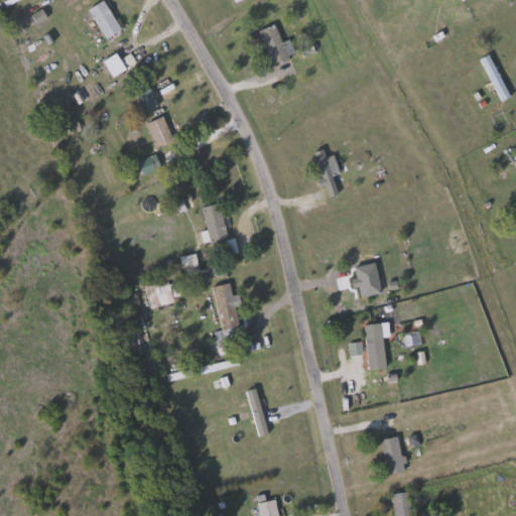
[(89,10),(102,0),(104,0),(124,27),(109,37),(89,10)]
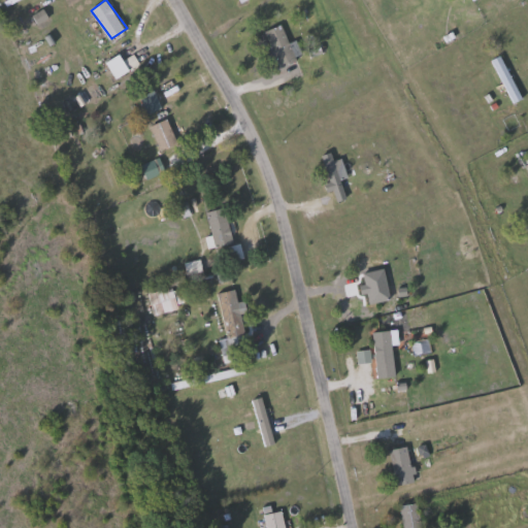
[(267,30),(284,23),(298,60),(282,66),(267,30)]
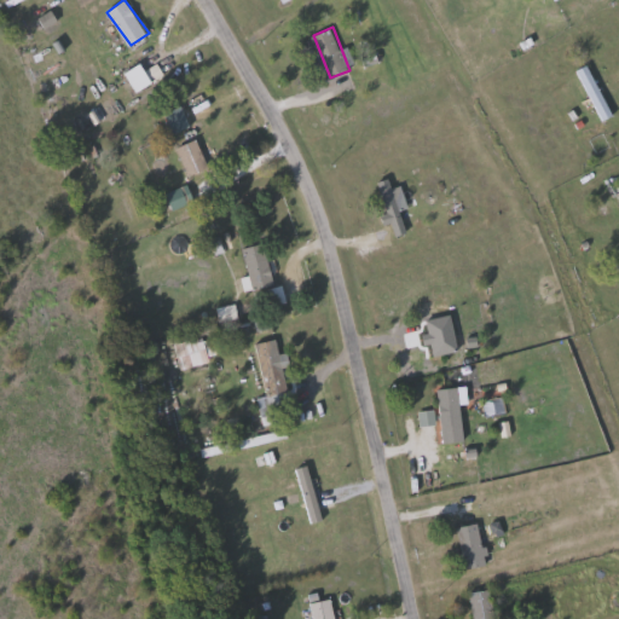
[(125,73),(142,62),(154,81),(137,91),(125,73)]
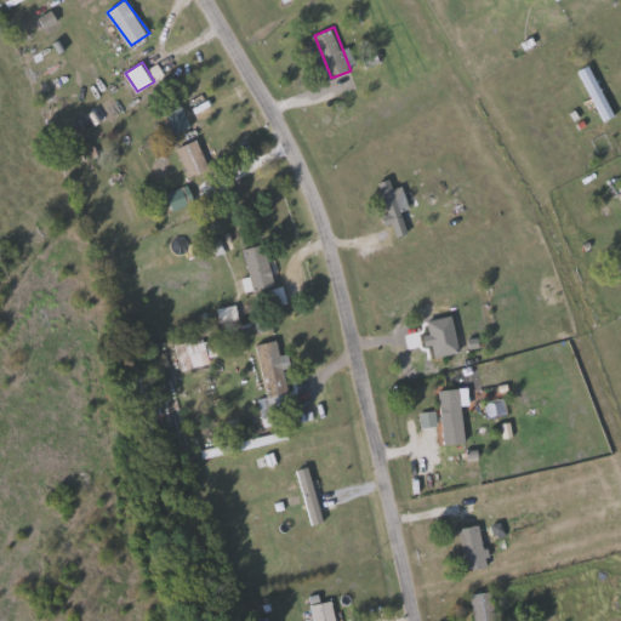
[(580,68),(591,63),(615,113),(604,119),(580,68)]
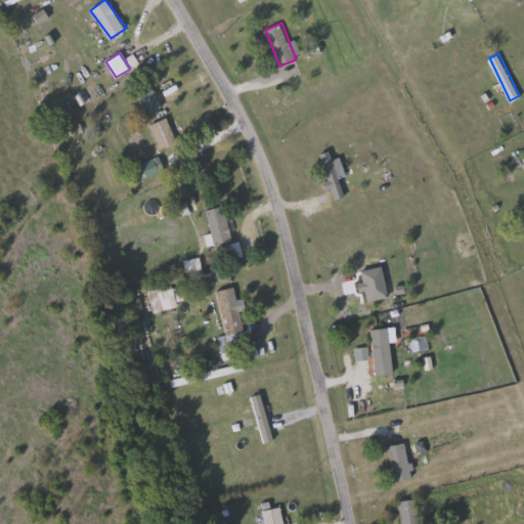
[(141,94),(156,89),(162,106),(146,111),(141,94)]
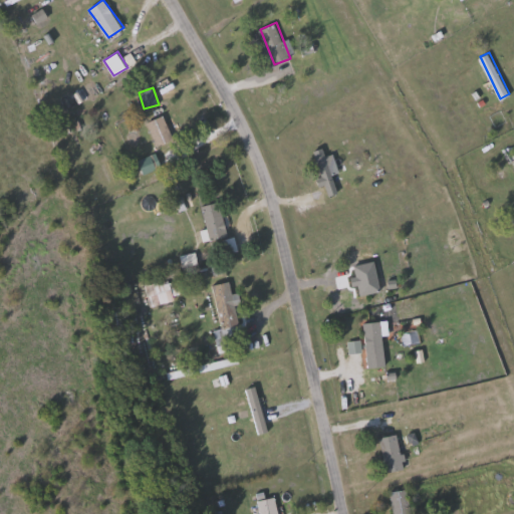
[(176,137),(160,146),(147,122),(163,114),(176,137)]
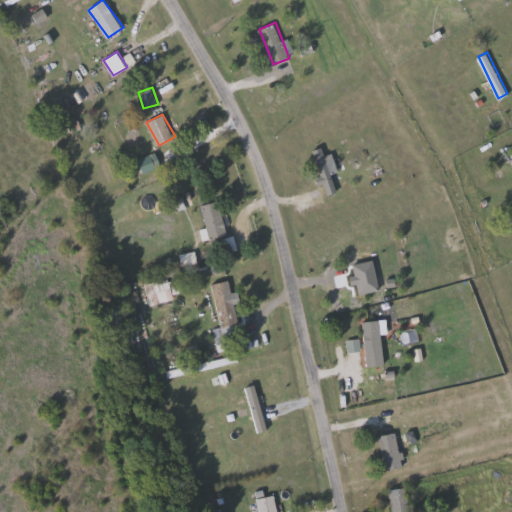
[(337,191),(328,194),(313,150),(322,147),(337,191)]
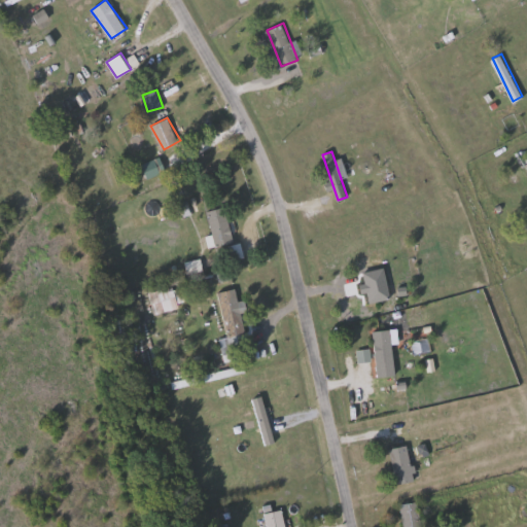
[(144,179),(138,167),(161,155),(167,169),(144,179)]
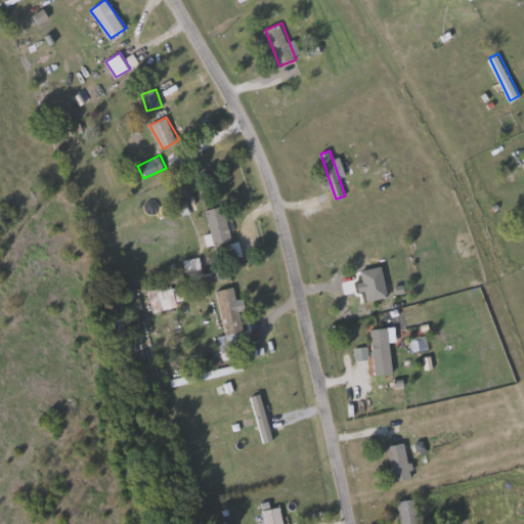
[(207,209),(224,205),(232,239),(215,244),(207,209)]
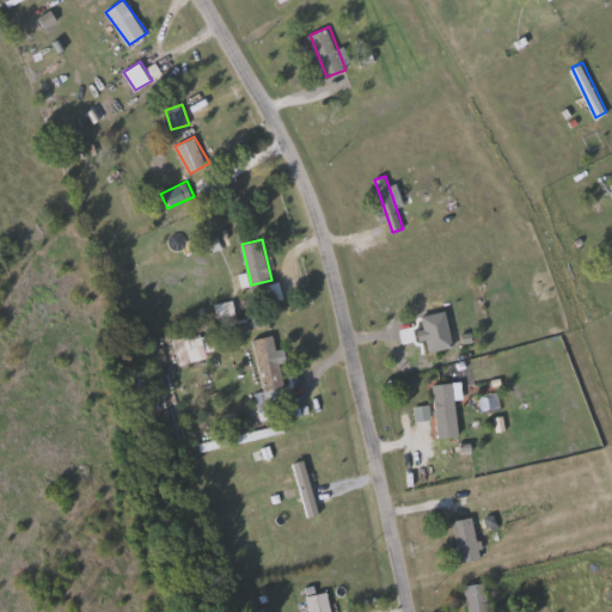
[(433,295),(434,306),(444,305),(445,324),(438,324),(441,353),(427,354),(421,297),(433,295)]
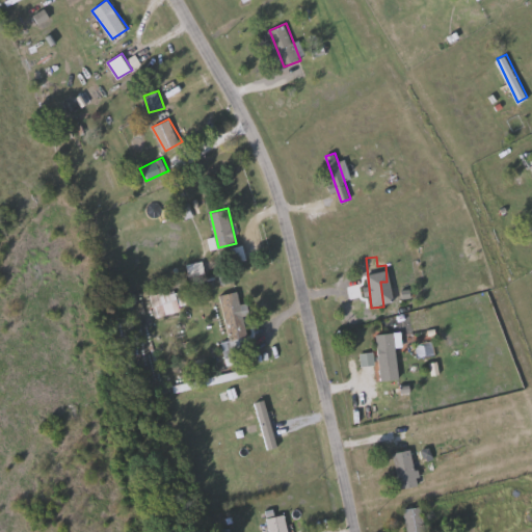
[(198,304),(157,315),(152,295),(194,285),(198,304)]
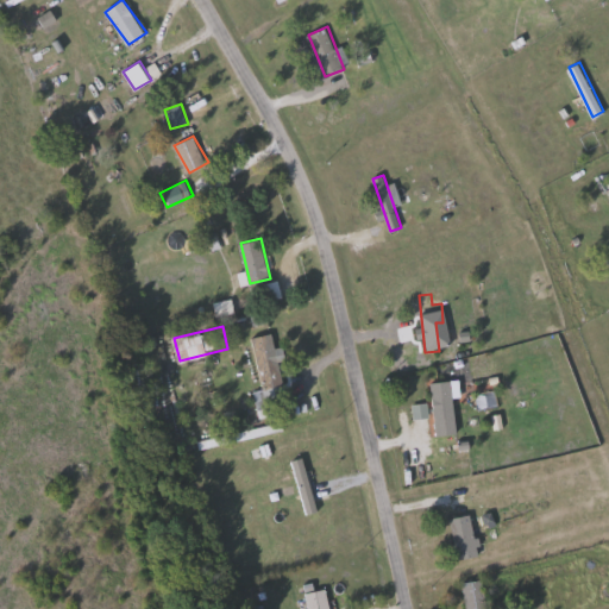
[(252,337),(274,332),(289,402),(268,407),(252,337)]
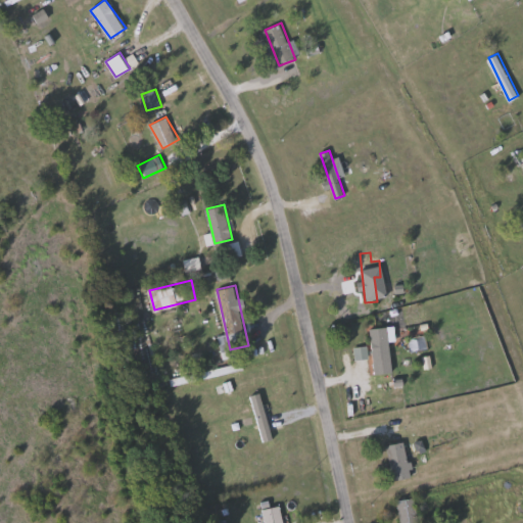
[(376,325),(387,324),(392,371),(382,372),(376,325)]
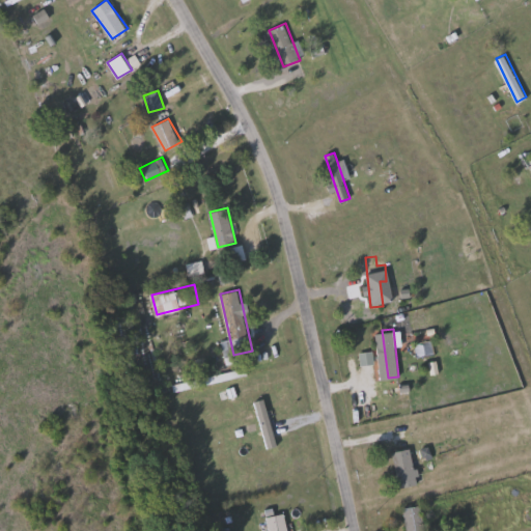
[(254,402),(264,399),(278,444),(268,447),(254,402)]
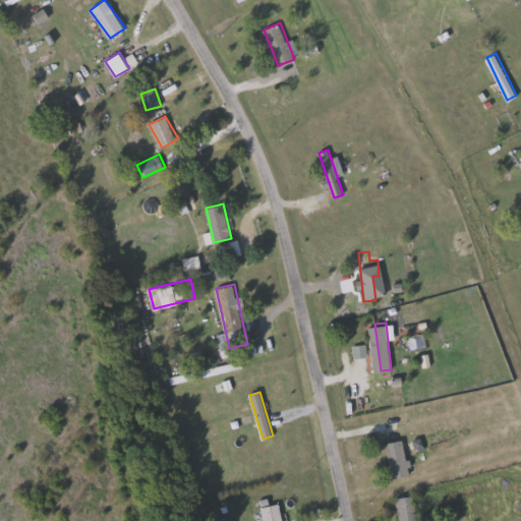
[(411,474),(392,478),(386,444),(404,440),(411,474)]
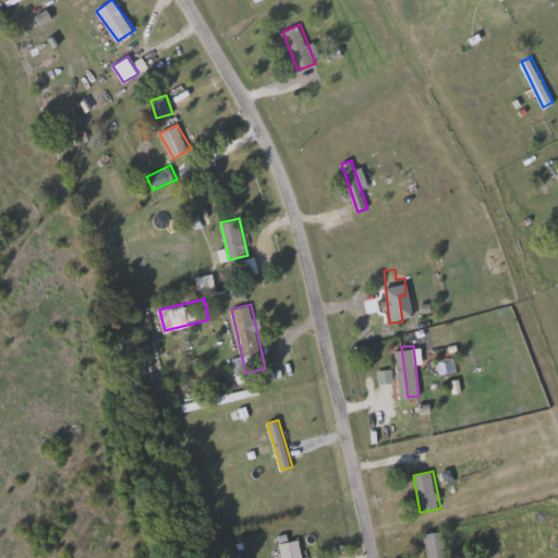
[(428,557),(425,534),(444,530),(448,557),(428,557)]
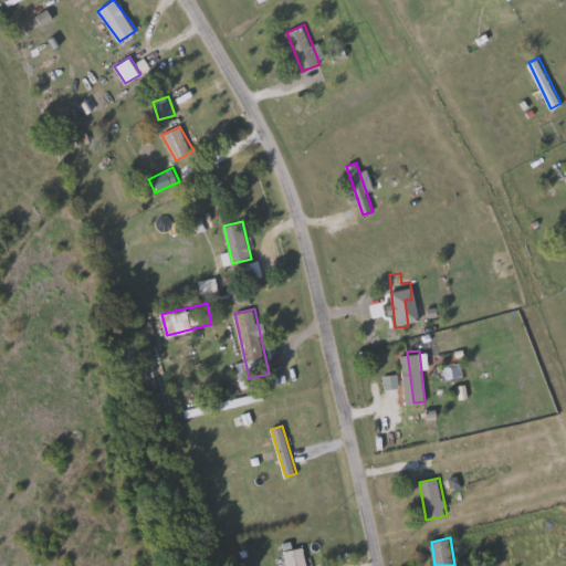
[(308,565),(287,565),(284,551),(304,546),(308,565)]
